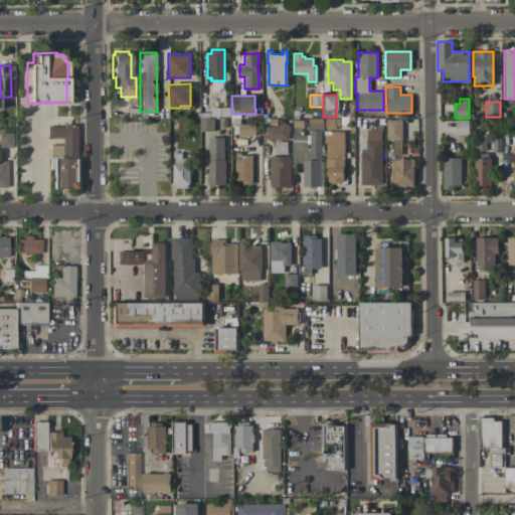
[(213,131),(199,131),(199,118),(213,119),(213,131)]
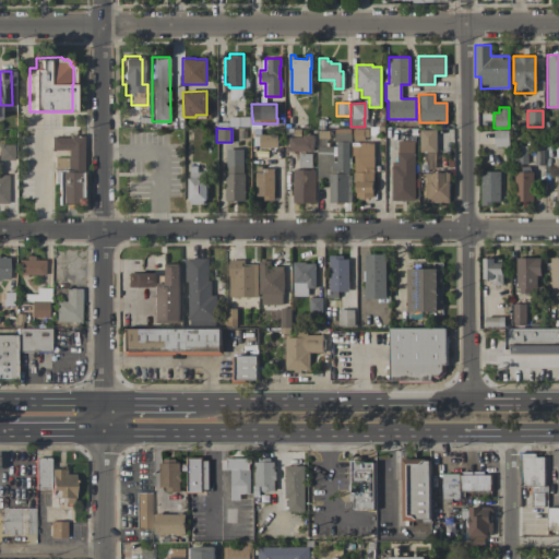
[(351,202),(329,203),(328,181),(317,181),(316,131),(329,130),(329,139),(325,139),(325,143),(328,143),(328,146),(336,146),(335,141),(334,141),(334,128),(349,128),(349,142),(348,142),(348,175),(351,175),(351,202)]
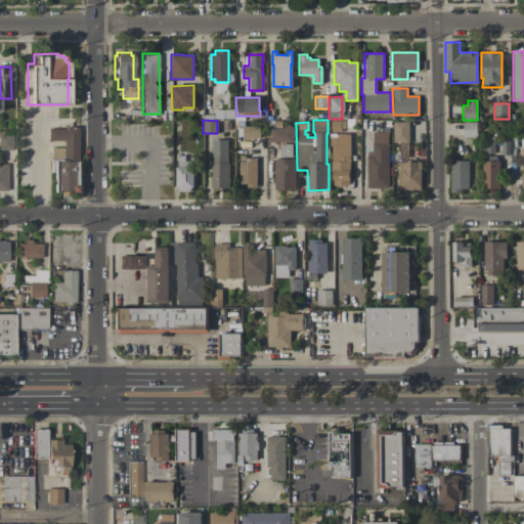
[(345,120),(345,128),(341,129),(341,132),(331,132),(330,121),(345,120)]
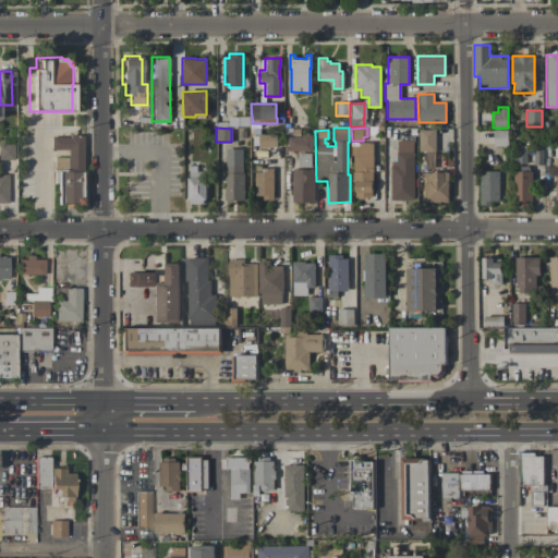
[(435,152),(419,152),(419,130),(435,130),(435,152)]
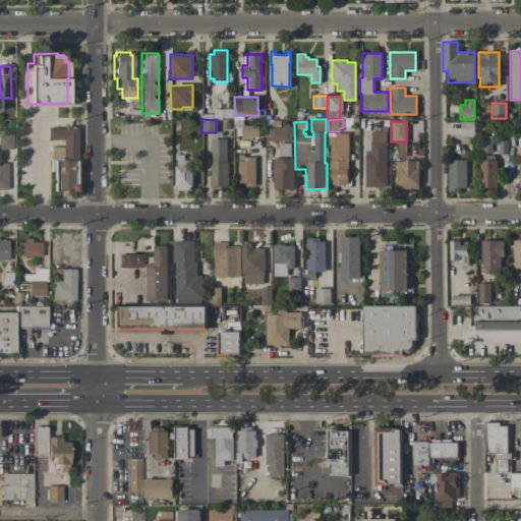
[(460,136),(460,121),(474,121),(473,136),(460,136)]
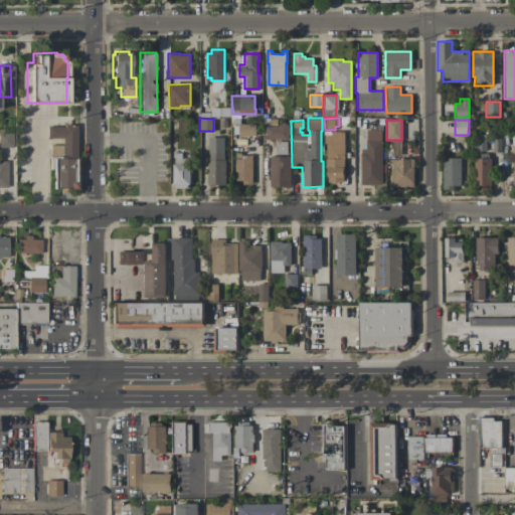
[(255,124),(255,136),(238,137),(238,134),(232,134),(232,126),(238,126),(238,124),(255,124)]
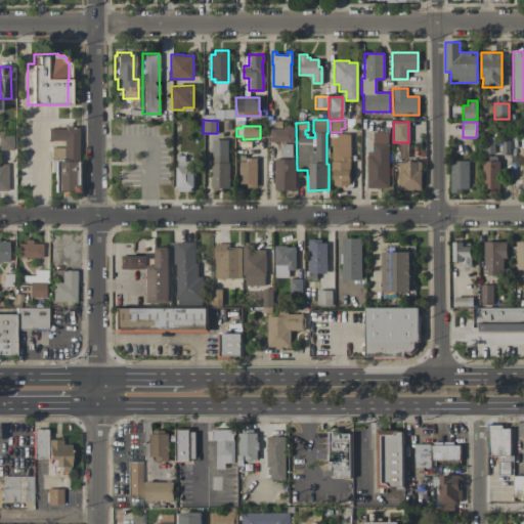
[(268,141),(268,136),(270,136),(270,128),(282,128),(282,126),(293,126),(293,141),(268,141)]
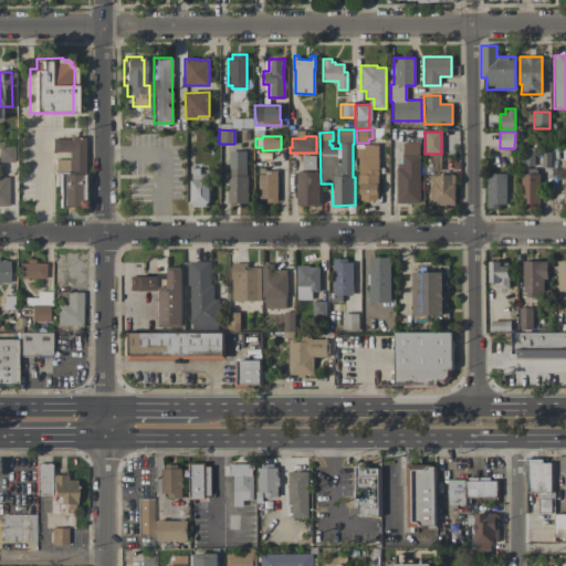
[(50,139),(69,139),(69,137),(82,137),(82,174),(81,174),(81,207),(73,207),(73,211),(65,211),(65,207),(56,207),(55,186),(53,186),(53,159),(66,159),(66,152),(50,152),(50,139)]
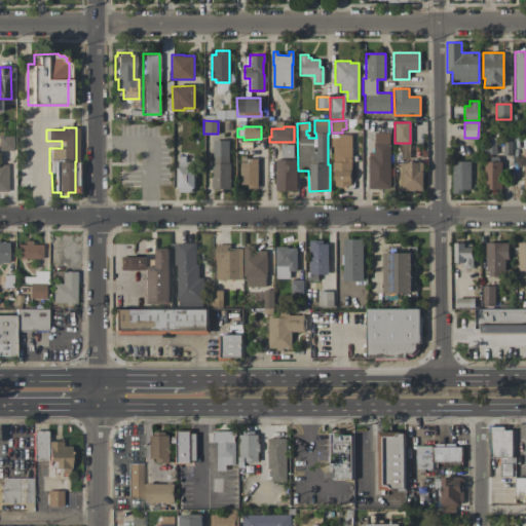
[(390,189),(368,189),(368,144),(374,143),(374,133),(389,133),(390,189)]
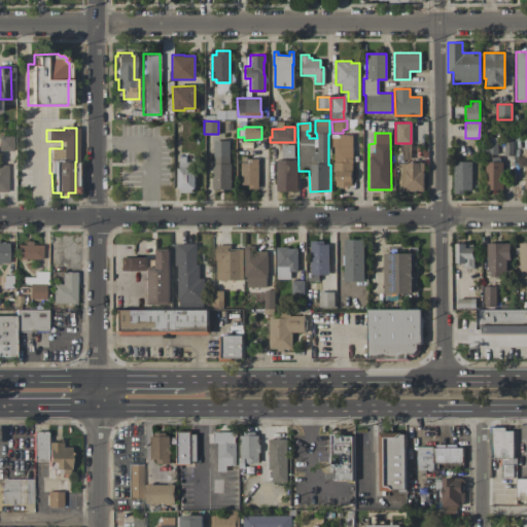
[(351,134),(352,163),(350,163),(351,186),(336,186),(335,181),(334,181),(334,173),(332,173),(332,162),(334,162),(334,146),(331,147),(331,134),(351,134)]
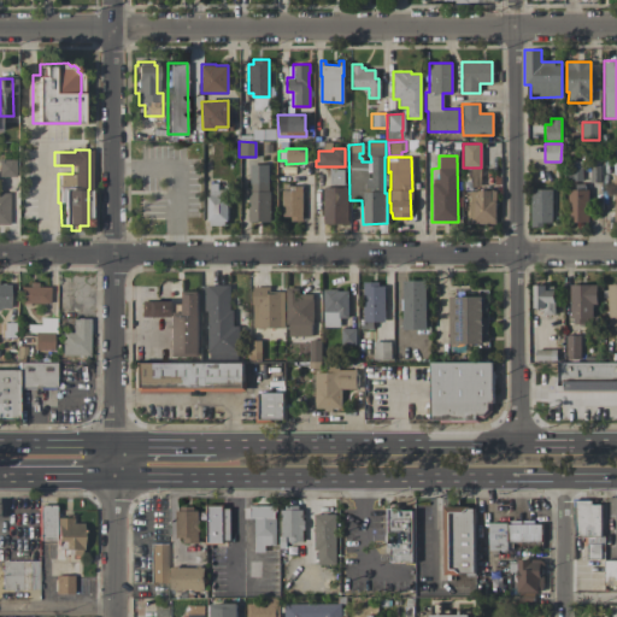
[(0,159),(13,159),(13,176),(0,176),(0,159)]
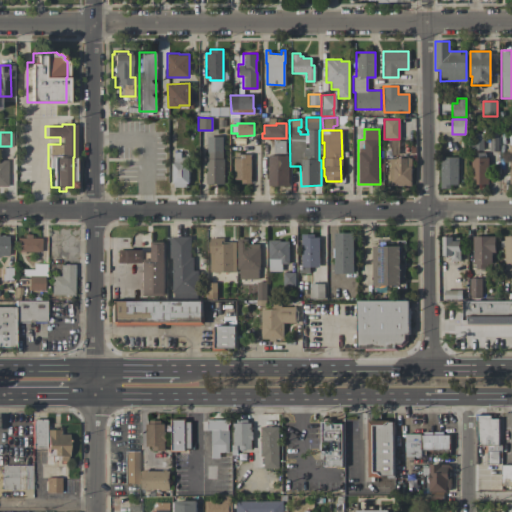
[(206,184),(206,159),(207,159),(207,136),(222,136),(222,158),(223,158),(223,184),(206,184)]
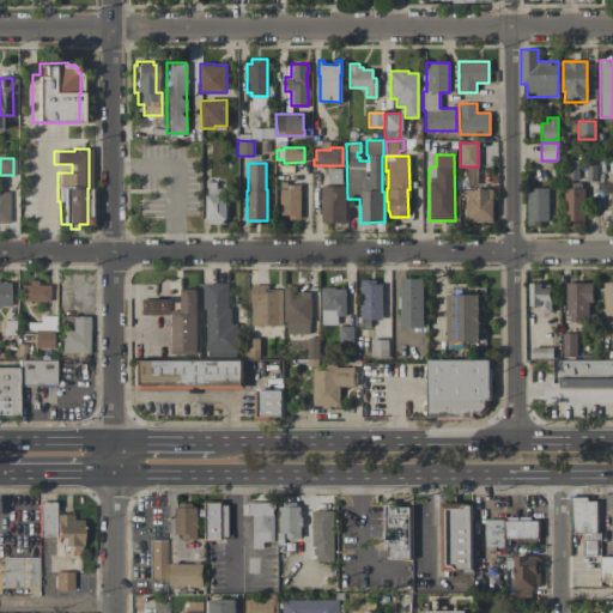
[(586,181),(584,164),(595,164),(596,181),(586,181)]
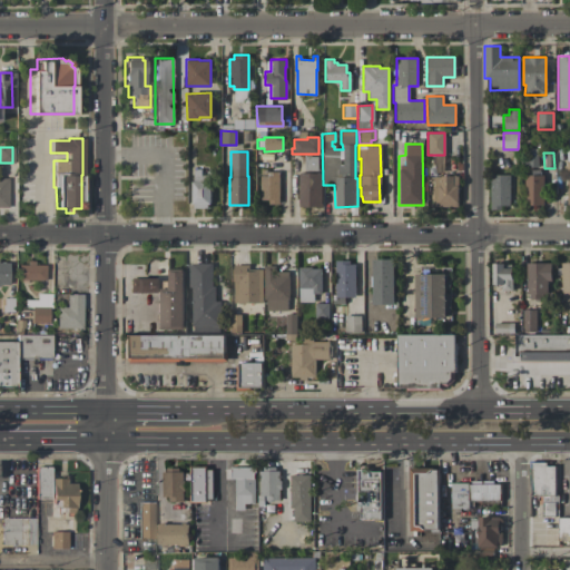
[(317,156),(317,170),(304,170),(304,156),(317,156)]
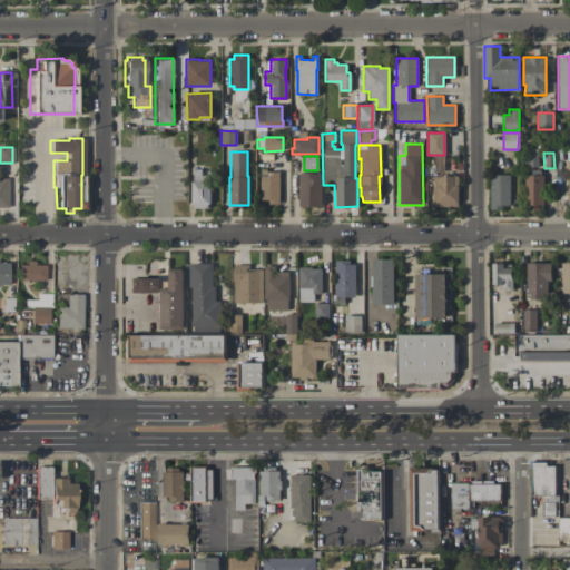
[(206,175),(206,170),(209,170),(209,204),(207,204),(207,208),(193,208),(193,204),(190,204),(192,182),(193,182),(193,169),(202,169),(200,175),(206,175)]
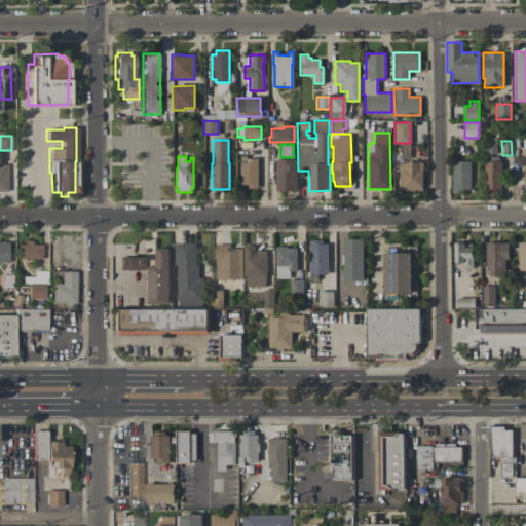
[(257,188),(248,188),(248,184),(240,184),(240,156),(246,156),(246,158),(257,158),(257,188)]
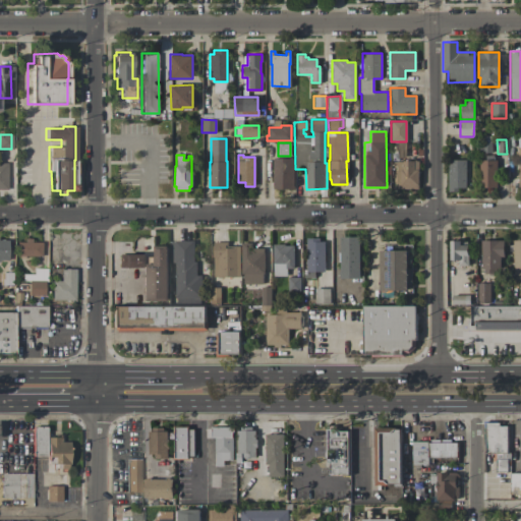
[(293,158),(293,189),(272,189),(272,158),(293,158)]
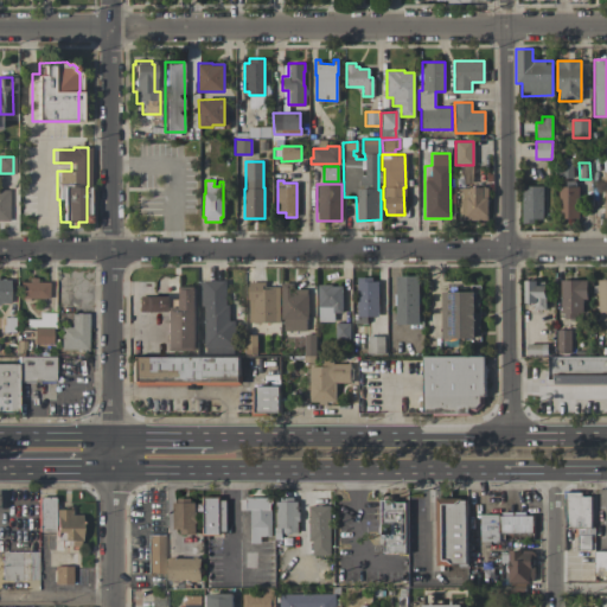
[(487,186),(487,221),(461,221),(461,198),(462,198),(462,189),(468,189),(468,186),(487,186)]
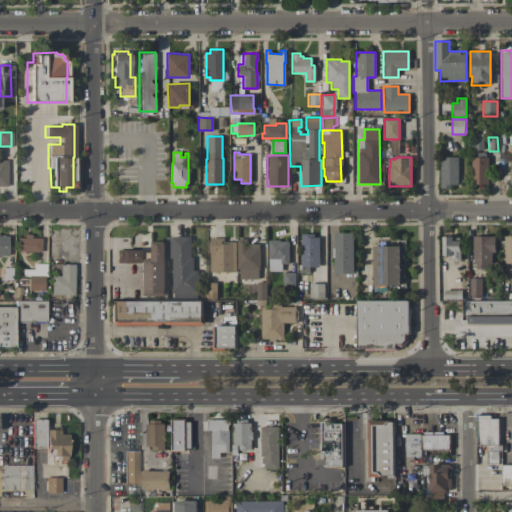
[(458,184),(449,184),(449,188),(440,188),(439,157),(457,157),(458,184)]
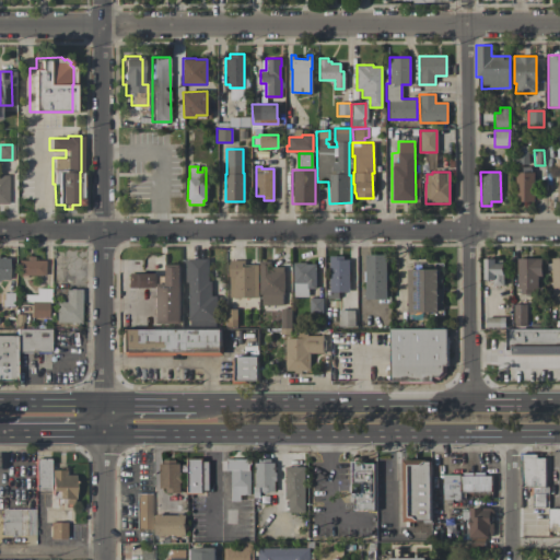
[(515,172),(534,172),(534,201),(514,201),(515,172)]
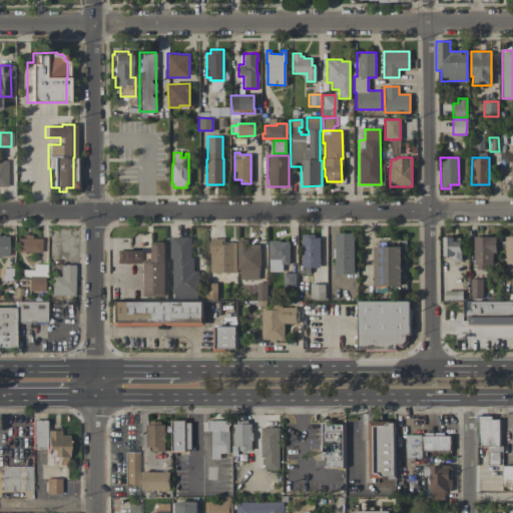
[(8,160),(0,160),(0,186),(7,187),(8,160)]
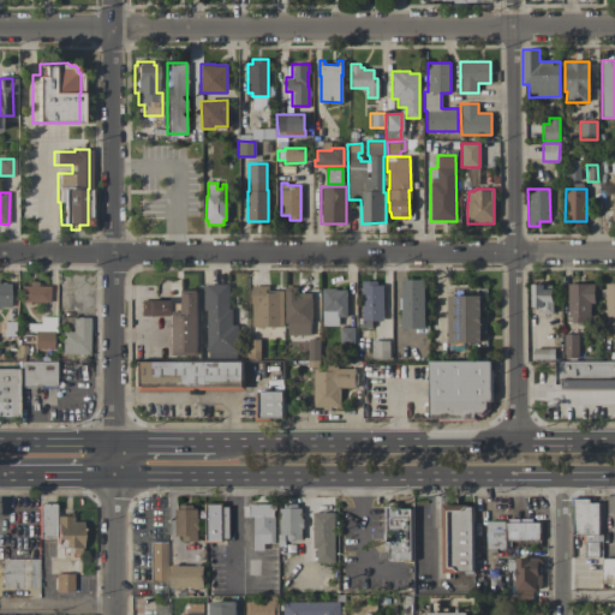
[(425,328),(401,328),(401,279),(425,279),(425,328)]
